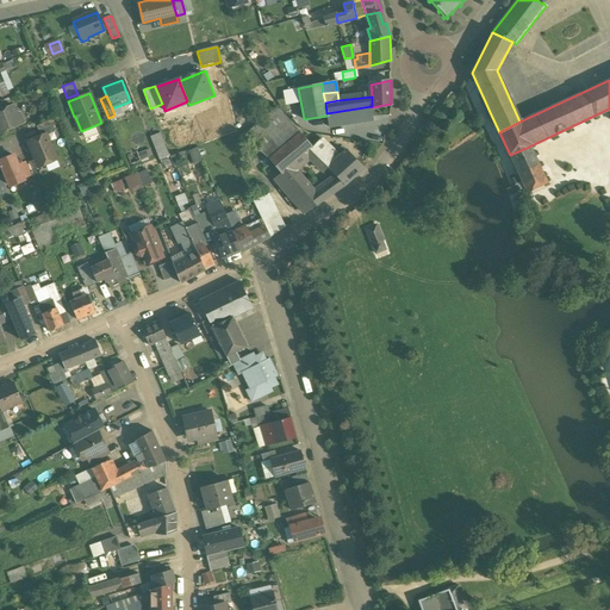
[(13,106),(0,111),(0,132),(20,124),(18,118),(19,113),(16,112),(13,106)]
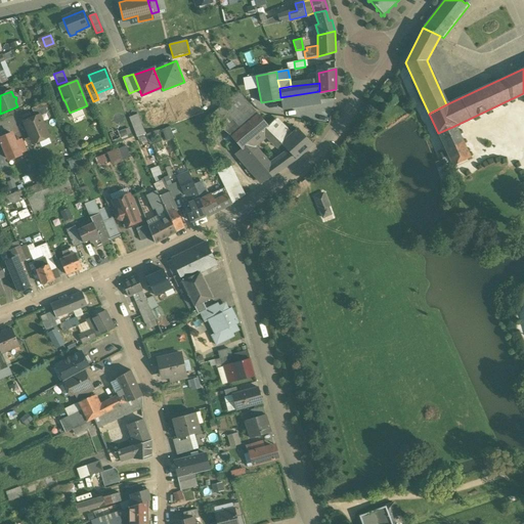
[(319,91),(280,97),(280,99),(282,110),(320,103),(319,92),(319,91)]
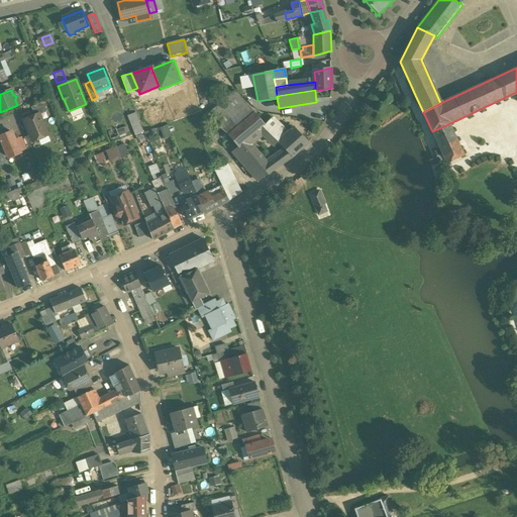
[(254,112),(234,91),(208,115),(228,135),(254,112)]
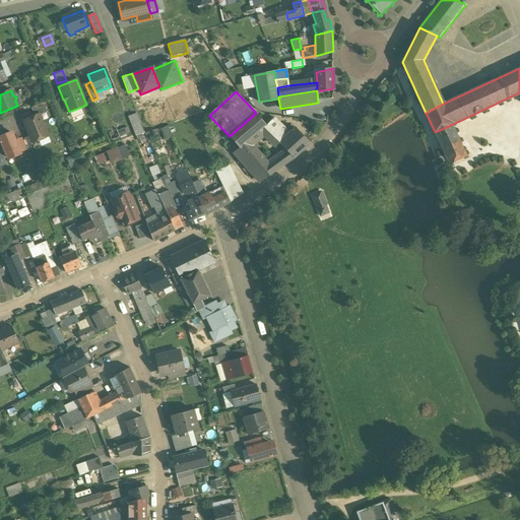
[(44,103),(31,108),(35,117),(39,115),(47,112),(44,103)]
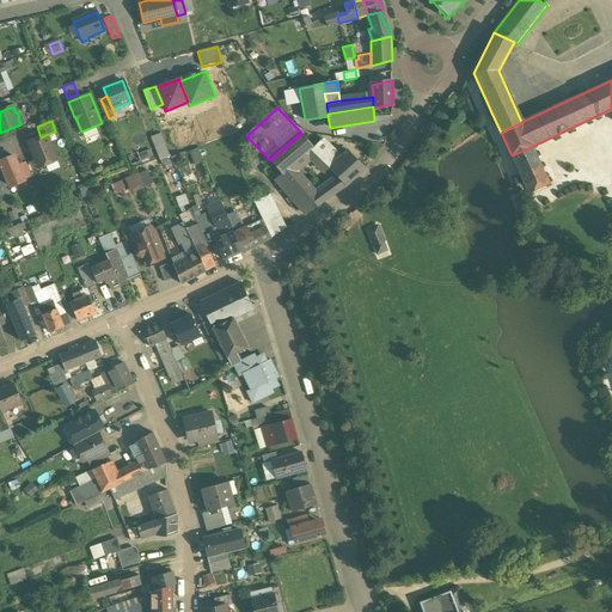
[(313,147),(301,133),(270,160),(282,175),(291,167),(310,150),(313,147)]
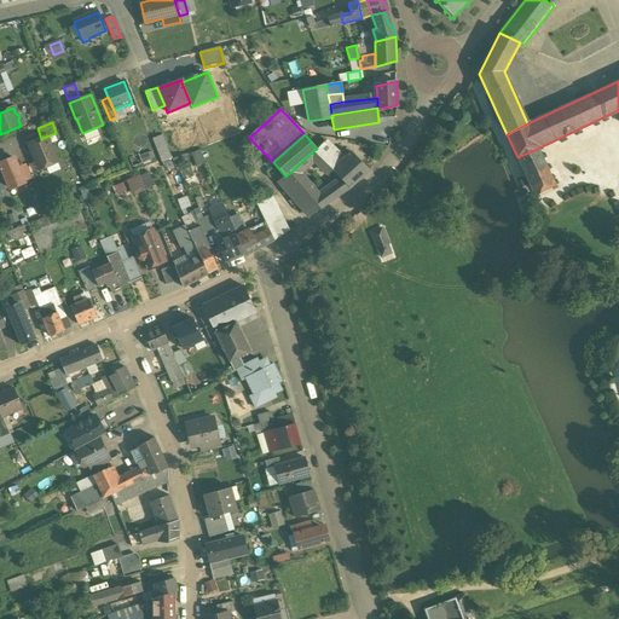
[(41,139),(29,144),(38,166),(44,162),(46,167),(57,162),(46,137),(41,139)]
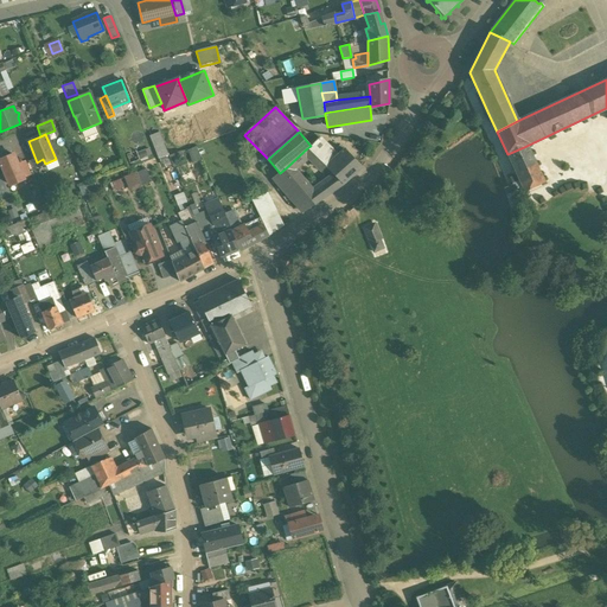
[(159,160),(170,157),(160,134),(149,138),(159,160)]
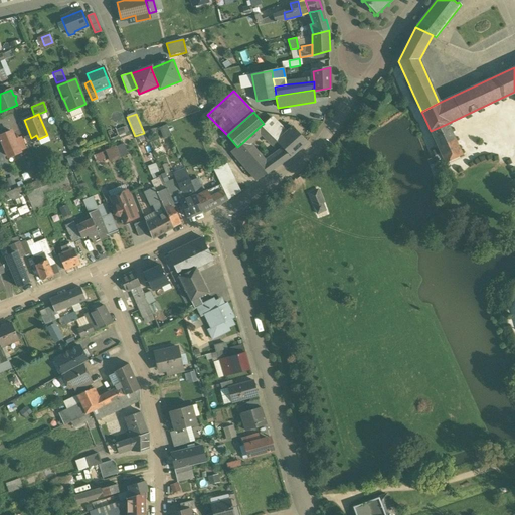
[(288,123),(282,128),(281,127),(271,117),(264,124),(261,126),(272,137),(277,141),(287,132),(293,127),(288,123)]
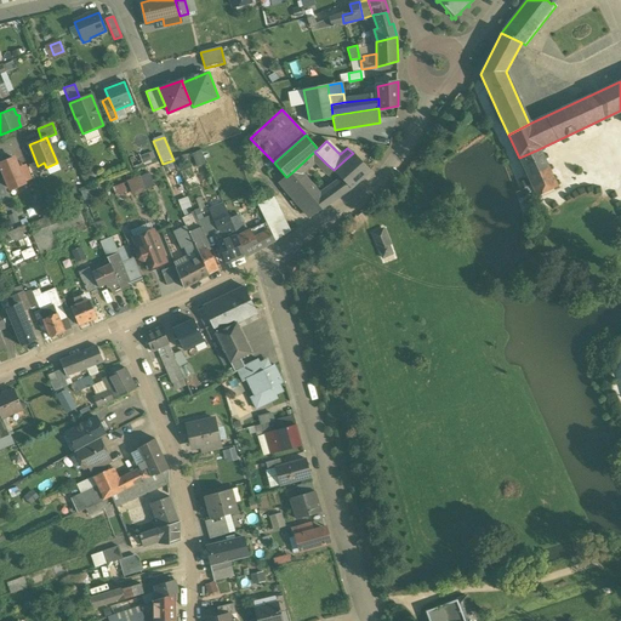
[(539,149),(519,158),(536,194),(556,184),(539,149)]
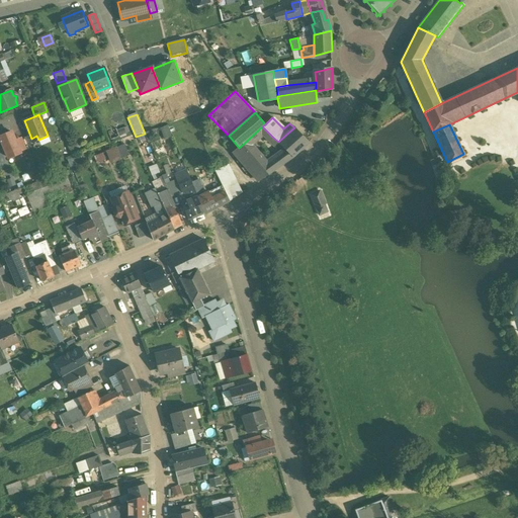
[(167,125),(159,127),(162,139),(170,137),(167,125)]
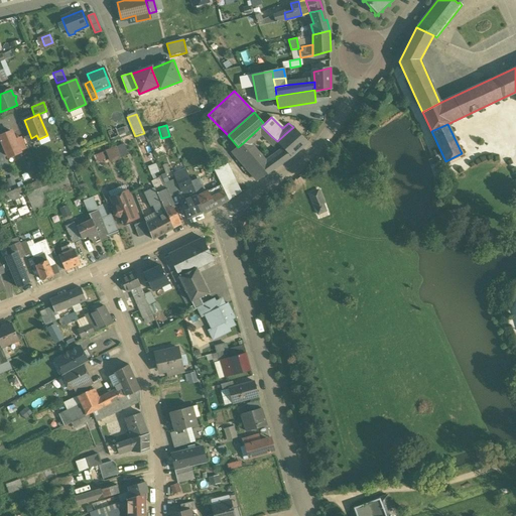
[(120,136),(129,132),(126,126),(117,129),(120,136)]
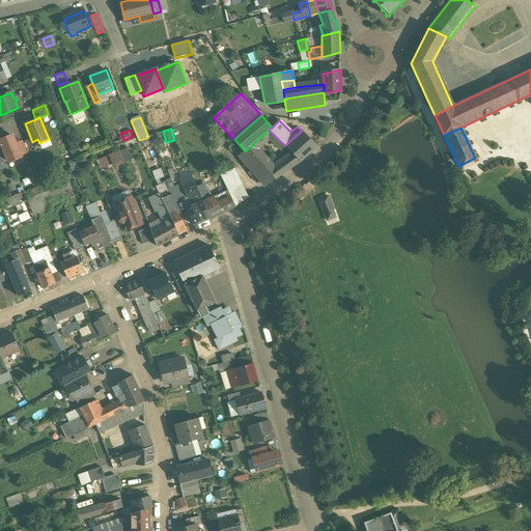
[(296,136),(285,145),(294,155),(301,162),(316,145),(302,131),(296,136)]
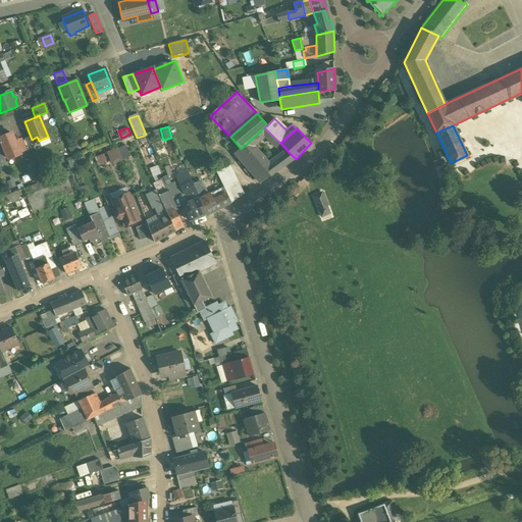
[(12,134),(0,138),(0,140),(8,159),(20,154),(15,142),(12,134)]
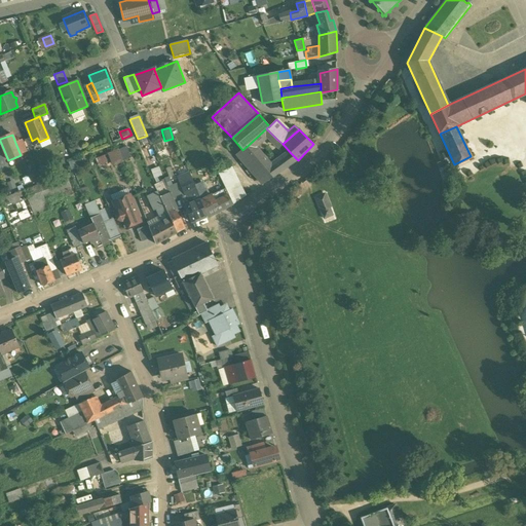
[(22,140),(15,143),(21,154),(27,151),(22,140)]
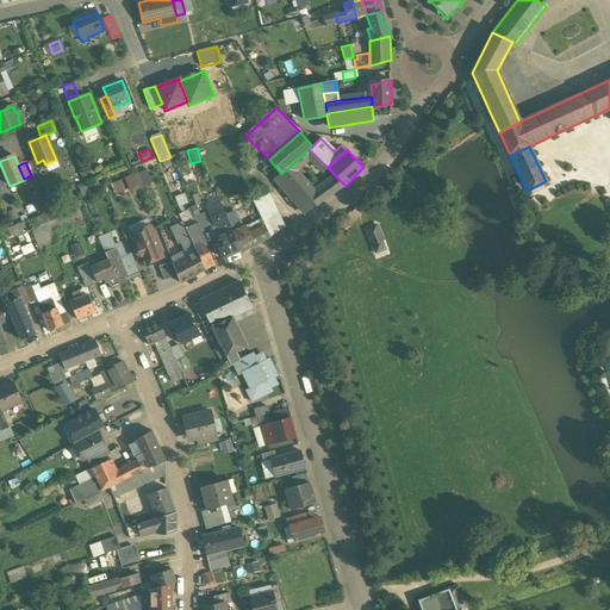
[(315,207),(310,201),(316,197),(315,194),(290,167),(281,174),(277,179),(305,213),(315,207)]
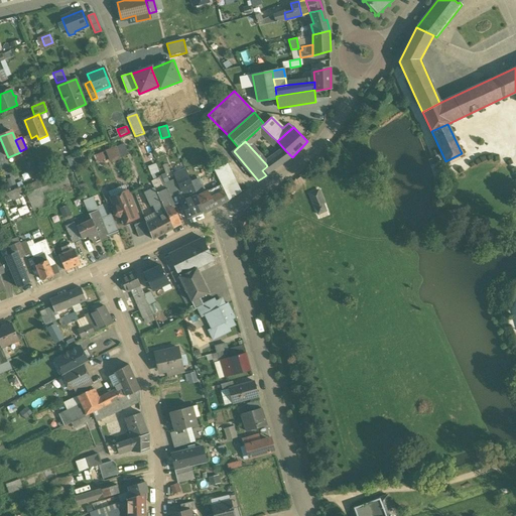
[(123,144),(116,147),(120,157),(127,154),(123,144)]
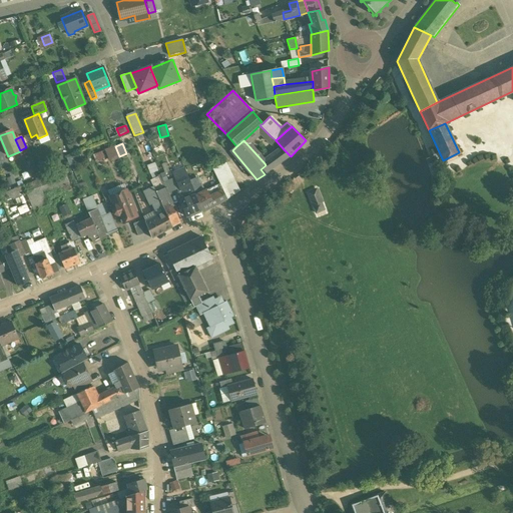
[(115,146),(106,149),(111,160),(119,157),(119,156),(115,146)]
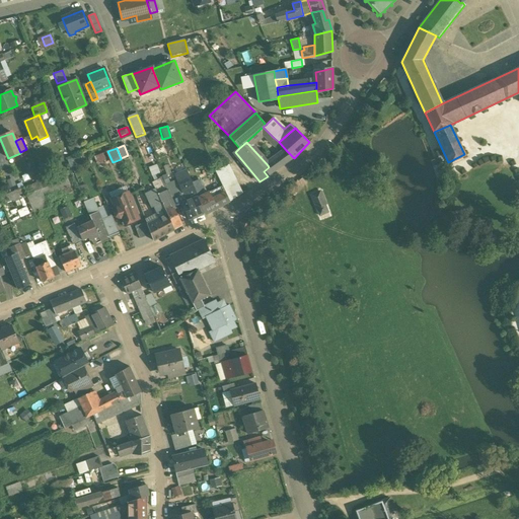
[(264,171),(268,176),(294,158),(287,151),(280,156),(268,165),(269,167),(264,171)]
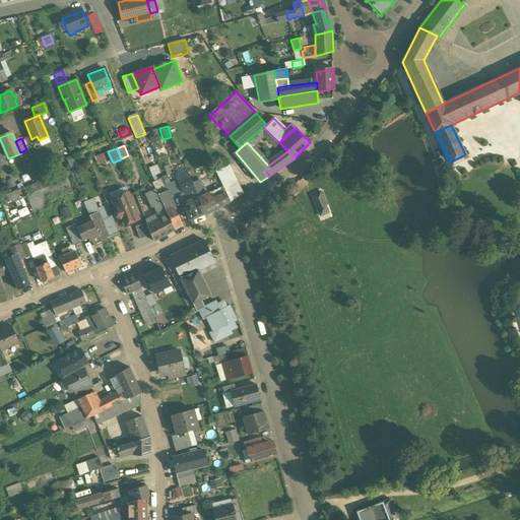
[(94,155),(96,164),(105,161),(103,153),(94,155)]
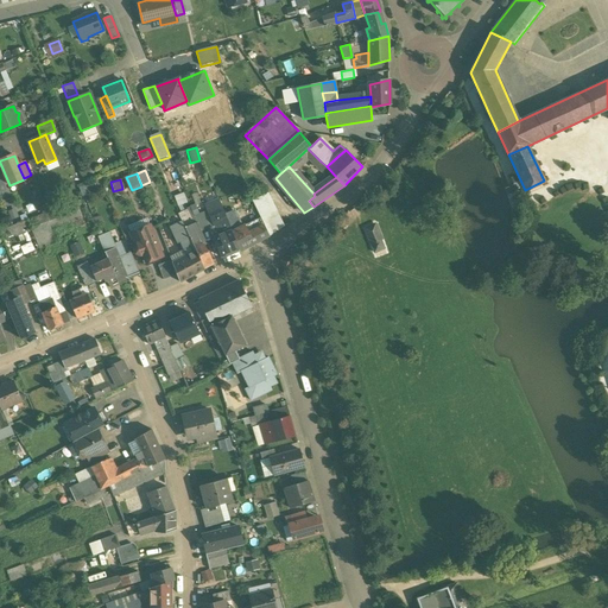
[(56,210),(27,221),(39,248),(56,241),(51,229),(83,217),(71,190),(51,198),(56,210)]
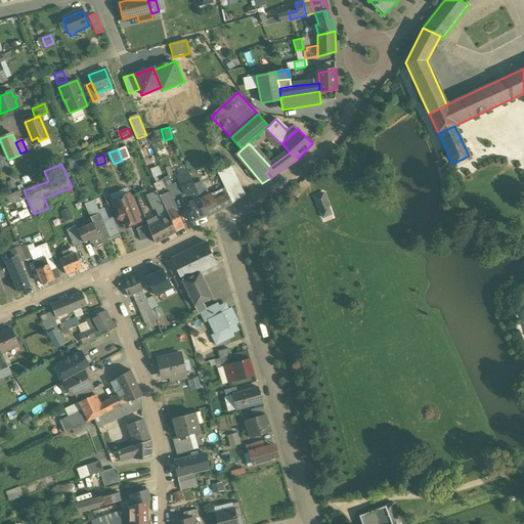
[(149,169),(151,176),(160,174),(157,166),(149,169)]
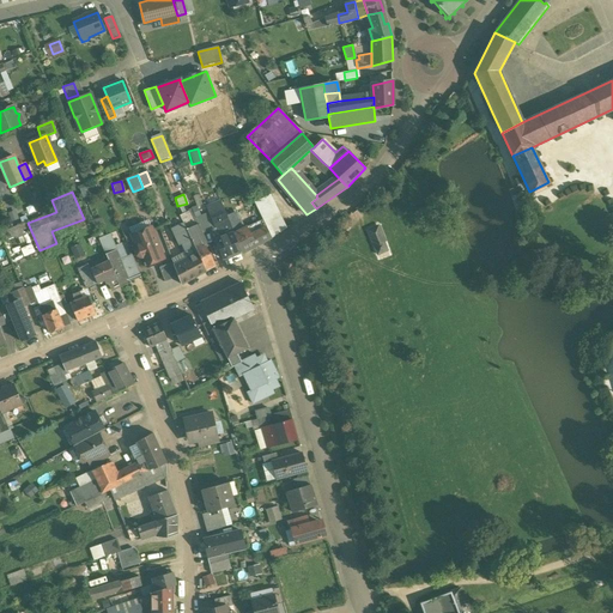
[(262,220),(271,238),(286,229),(271,195),(254,204),(262,220)]
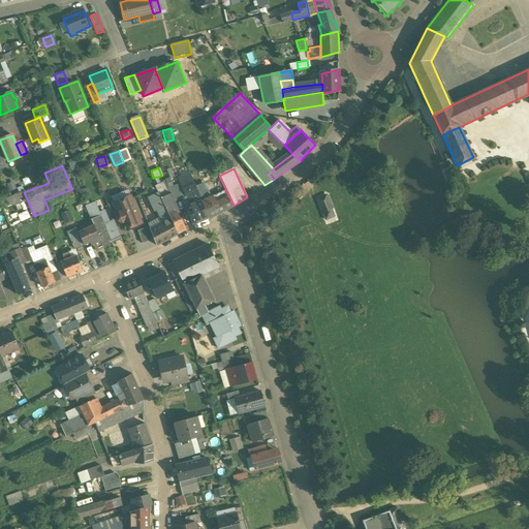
[(196,187),(192,179),(184,182),(189,195),(191,194),(197,192),(196,187)]
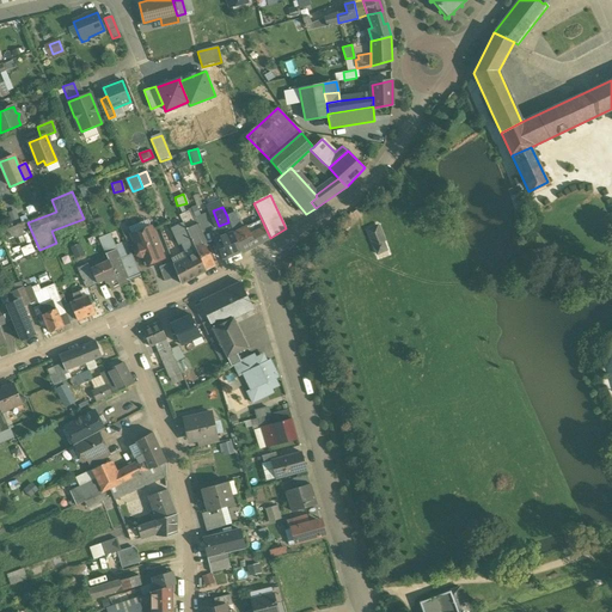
[(237,216),(236,213),(227,216),(228,222),(233,232),(237,242),(245,238),(242,228),(237,216)]
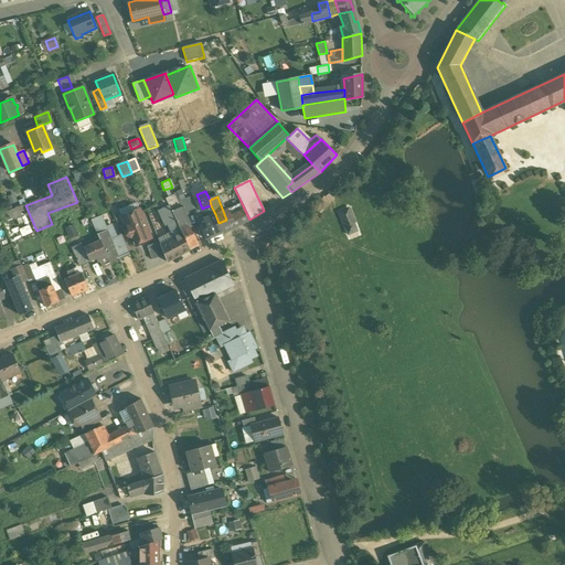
[(190,201),(182,204),(187,215),(194,212),(190,201)]
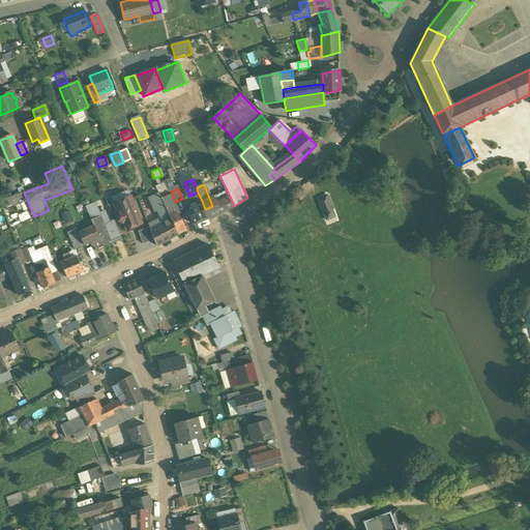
[(234,206),(227,190),(219,194),(224,201),(223,202),(227,210),(234,206)]
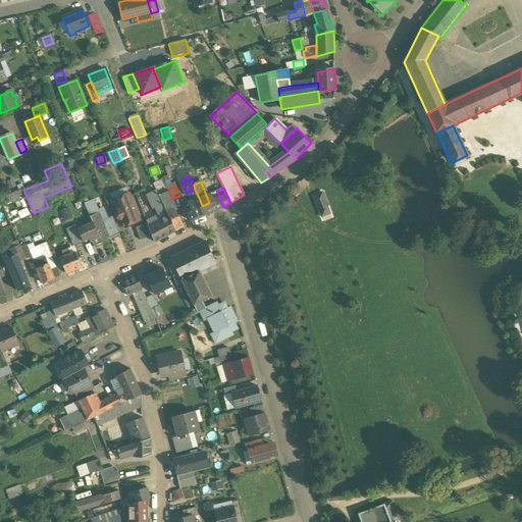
[(161,219),(148,226),(152,236),(155,242),(175,230),(166,210),(162,202),(159,196),(157,190),(146,195),(153,209),(155,208),(158,214),(161,219)]
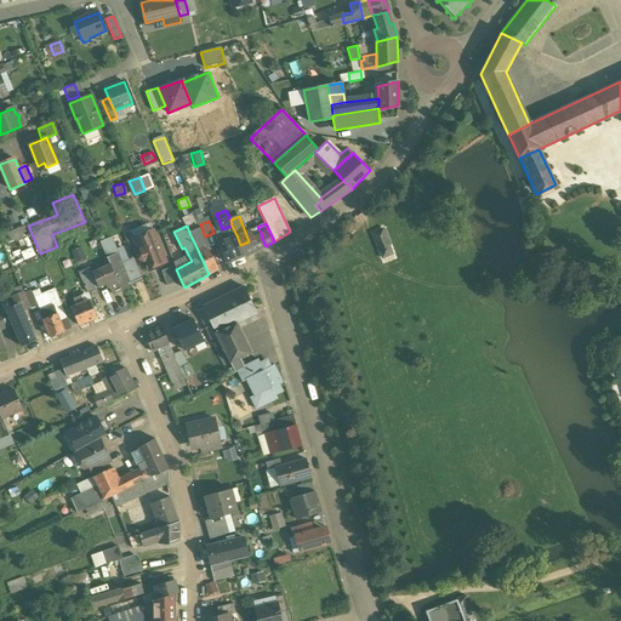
[(232,226),(224,228),(228,239),(237,235),(232,226)]
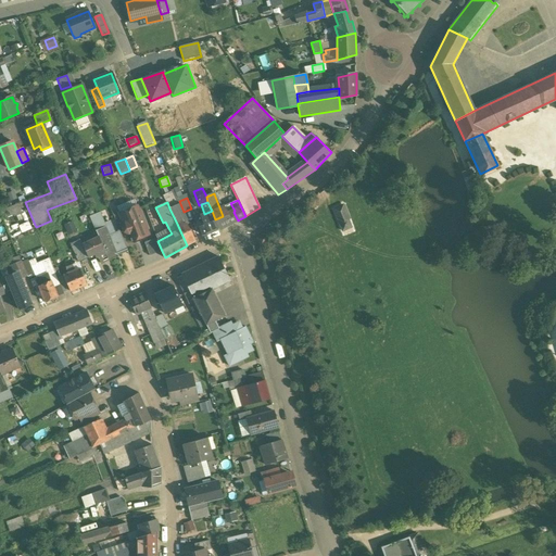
[(230,203),(219,207),(223,216),(234,211),(234,212),(235,211),(230,203)]
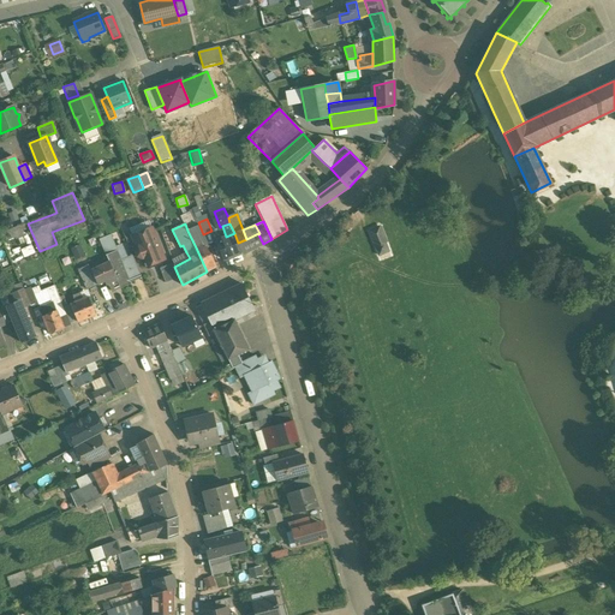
[(195,227),(187,231),(191,238),(198,234),(195,227)]
